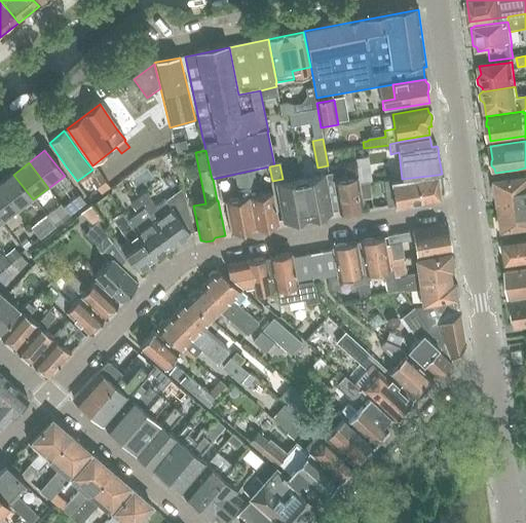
[(498,206),(525,201),(525,176),(519,177),(518,170),(496,173),(497,180),(494,180),(495,185),(492,186),(494,195),(497,195),(498,206)]
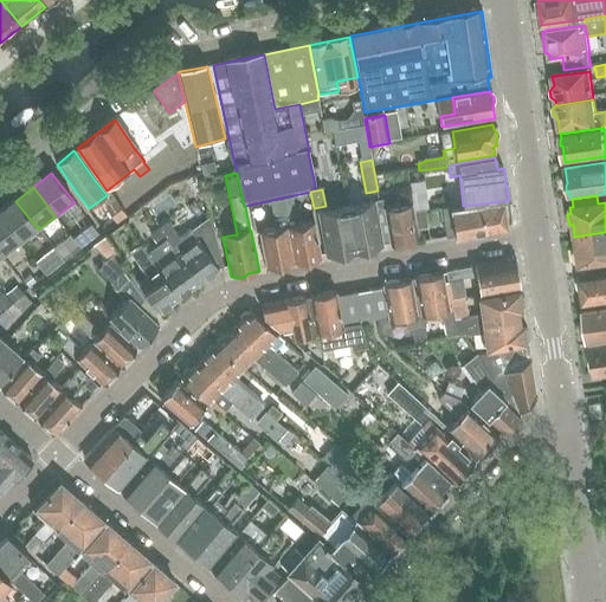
[(412,199),(414,213),(427,211),(426,198),(412,199)]
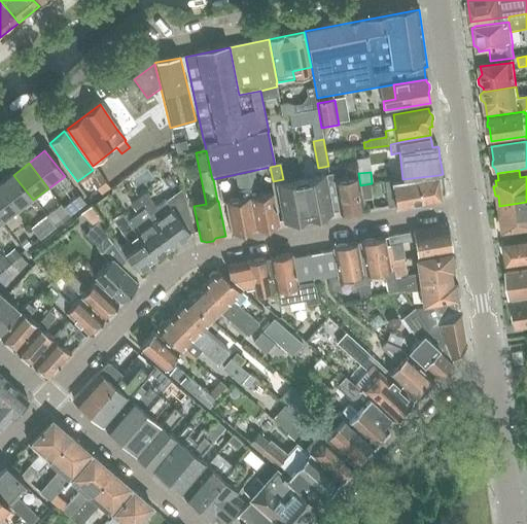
[(254,173),(245,175),(255,231),(266,229),(268,230),(276,229),(278,226),(279,225),(274,195),(258,198),(257,188),(254,173)]
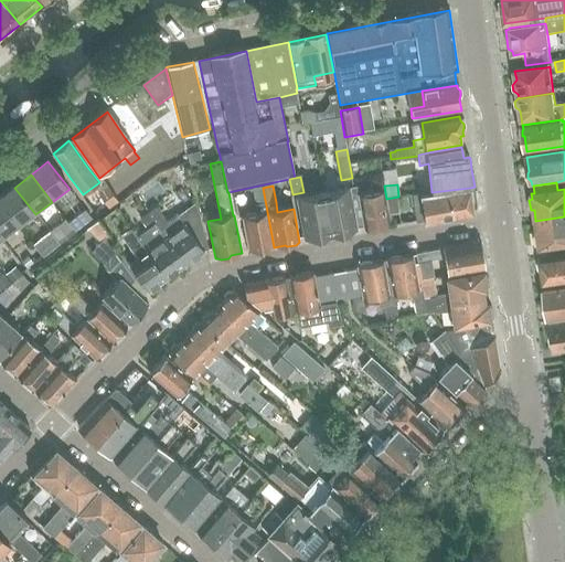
[(14,188),(0,198),(0,203),(19,228),(35,214),(14,188)]
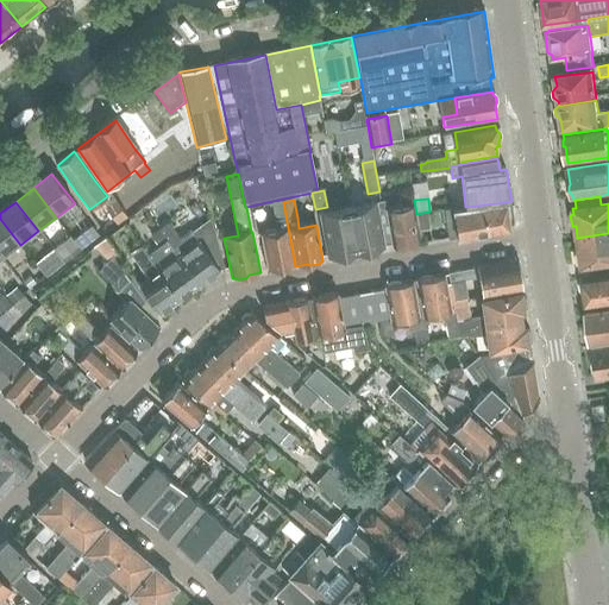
[(268,271),(270,271),(272,272),(282,271),(284,269),(295,266),(283,202),(272,205),(277,232),(261,234),(268,271)]
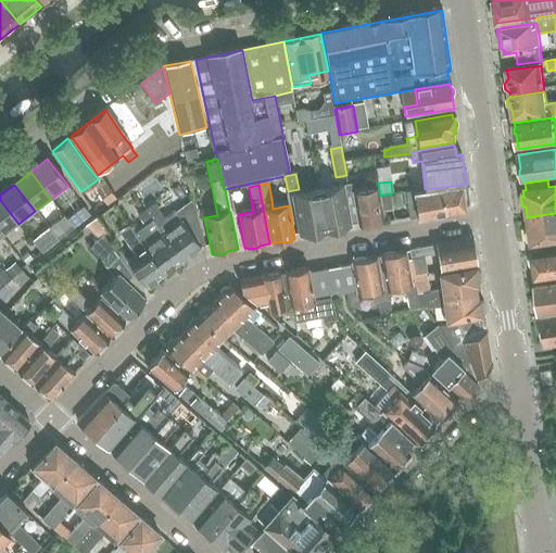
[(351,185),(346,186),(353,225),(358,225),(358,227),(369,226),(373,227),(378,226),(381,224),(382,224),(377,197),(376,188),(353,192),(351,185)]
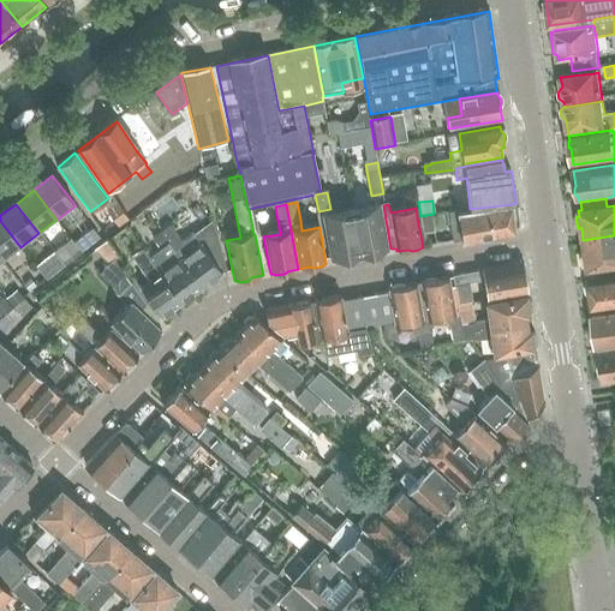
[(513,215),(512,204),(470,209),(448,213),(453,243),(461,240),(461,241),(515,232),(515,228),(518,226),(517,219),(513,215)]
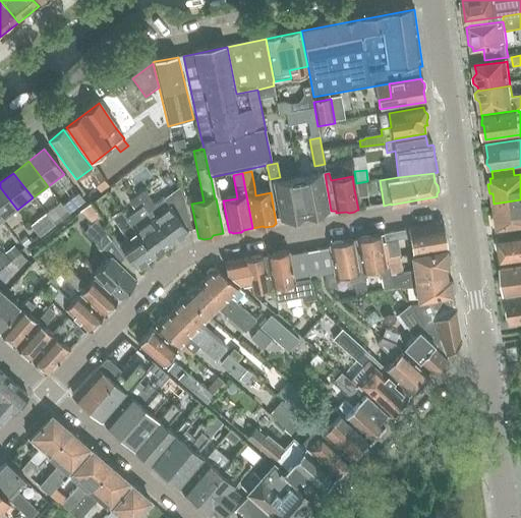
[(325,217),(326,215),(330,214),(329,212),(331,211),(325,174),(298,179),(305,219),(314,217),(316,218),(325,217)]
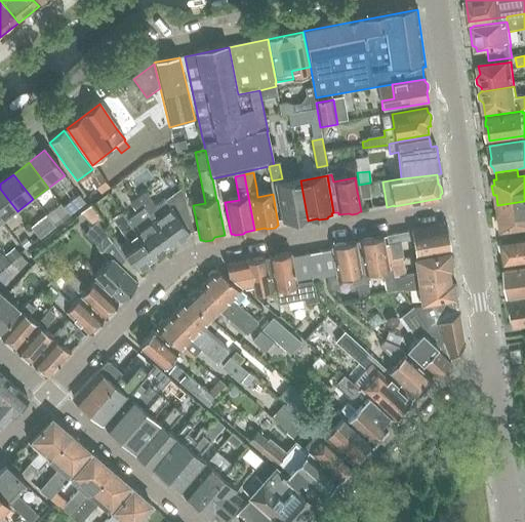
[(297,223),(308,221),(300,181),(276,185),(283,225),(286,224),(288,226),(296,224),(297,223)]
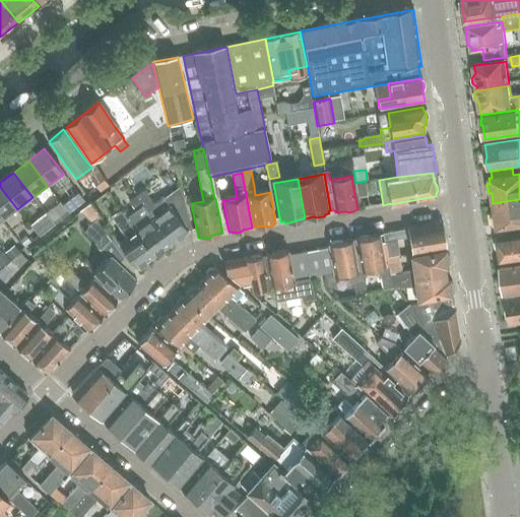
[(17,209),(0,187),(0,218),(2,221),(17,209)]
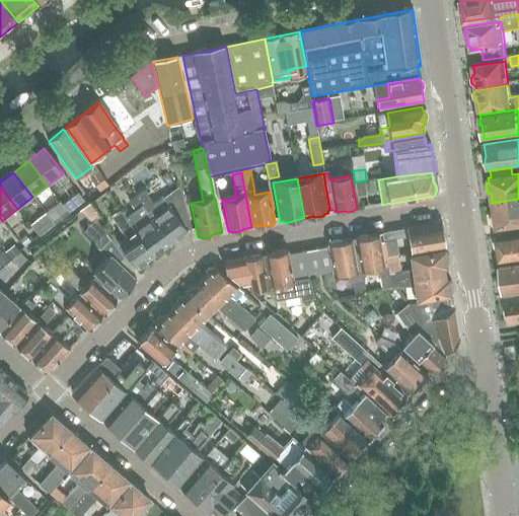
[(188,232),(182,224),(187,223),(180,199),(169,207),(164,199),(154,206),(144,192),(137,198),(143,207),(172,243),(188,232)]
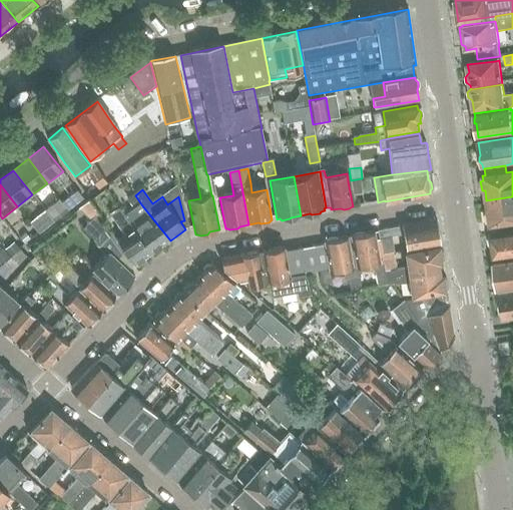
[(77,191),(62,204),(68,212),(84,200),(77,191)]
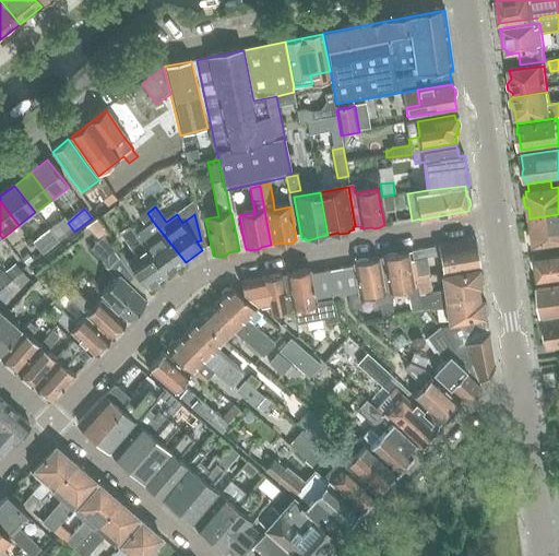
[(558,214),(530,219),(531,229),(528,231),(530,244),(533,243),(534,247),(544,246),(545,252),(558,250),(558,214)]
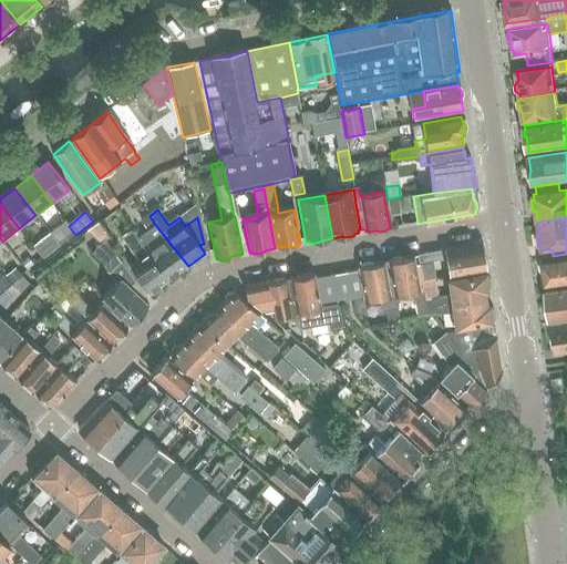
[(75,235),(69,226),(65,222),(50,234),(60,247),(75,235)]
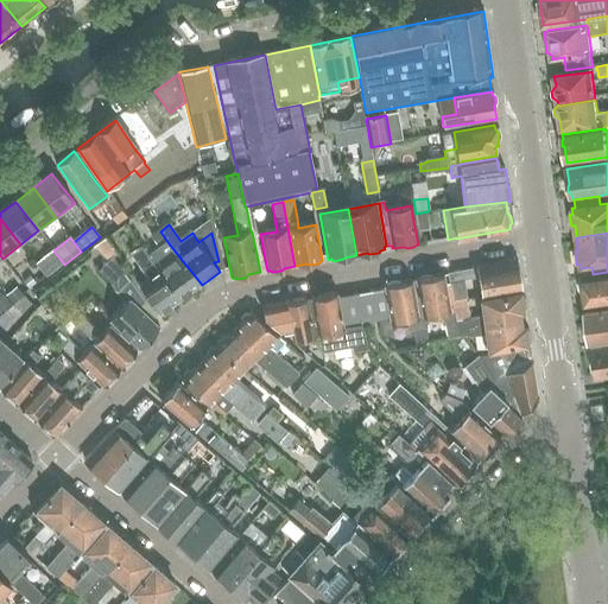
[(168,242),(149,255),(182,299),(202,285),(168,242)]
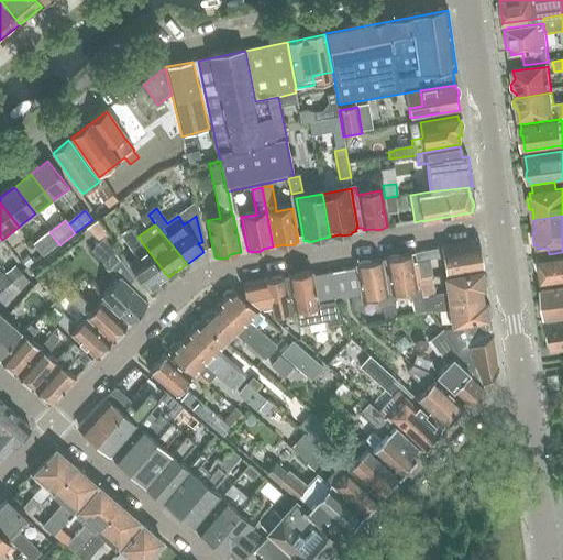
[(136,259),(128,265),(136,277),(147,293),(168,277),(138,237),(131,229),(120,235),(136,259)]
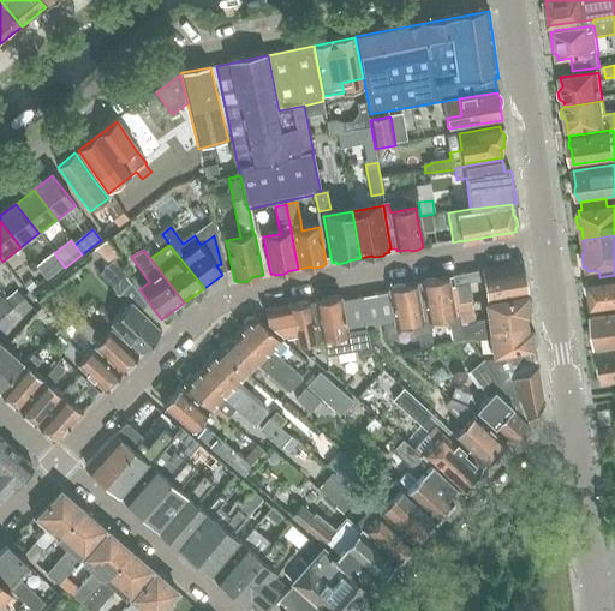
[(118,257),(100,275),(119,293),(115,297),(126,306),(109,325),(141,354),(162,331),(142,313),(148,307),(130,282),(124,275),(119,267),(123,264),(118,257)]
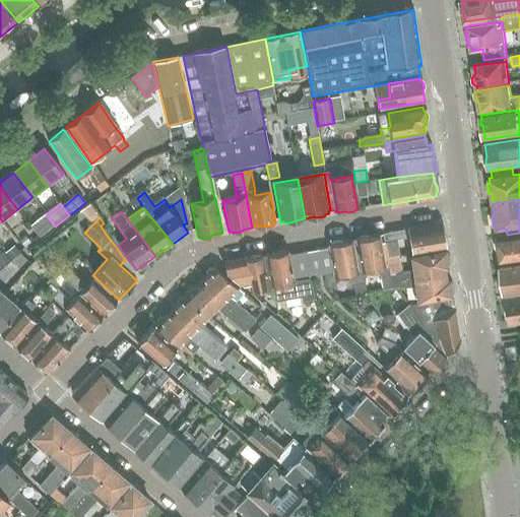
[(409,239),(411,254),(446,248),(445,246),(446,244),(445,239),(444,236),(442,225),(408,231),(383,235),(385,244),(384,244),(387,258),(398,256),(395,242),(409,239)]
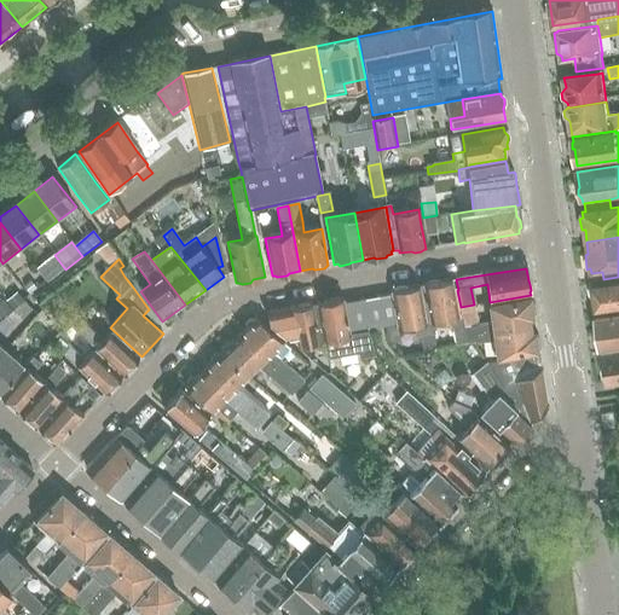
[(618,277),(603,279),(603,282),(591,284),(591,286),(589,290),(590,297),(597,302),(599,312),(618,308),(618,277)]
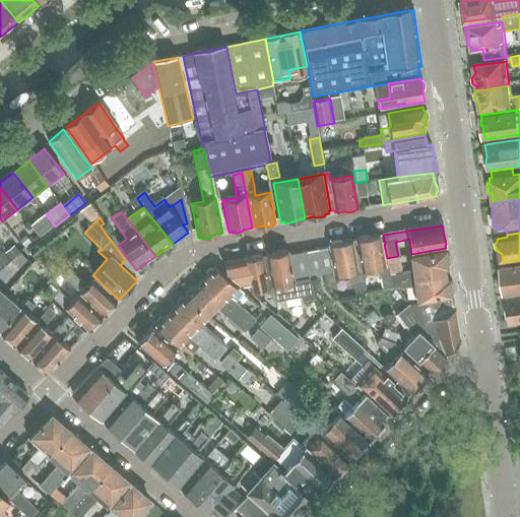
[(391,282),(387,258),(384,244),(382,245),(380,236),(355,241),(363,273),(378,270),(379,278),(380,277),(383,292),(392,289),(391,282)]
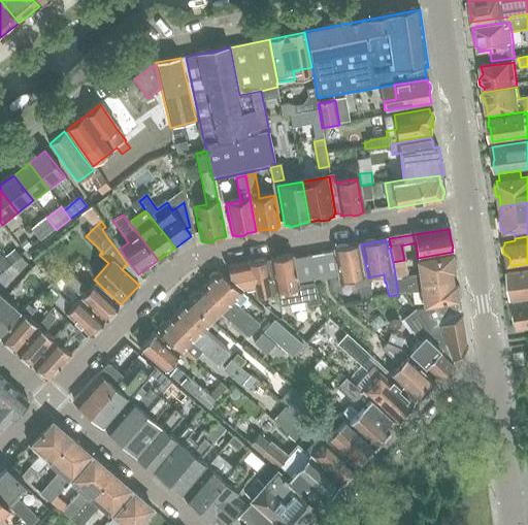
[(369,286),(368,277),(361,244),(334,250),(334,253),(339,279),(340,283),(356,280),(358,288),(359,288),(362,301),(371,300),(369,286)]
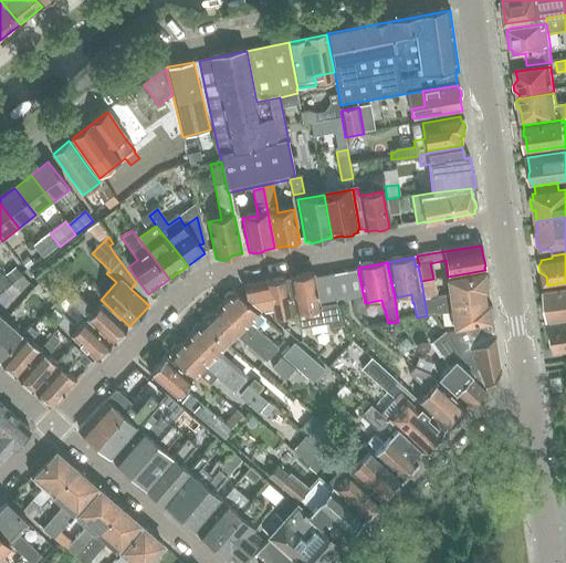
[(0,279),(13,296),(25,288),(12,269),(0,279)]
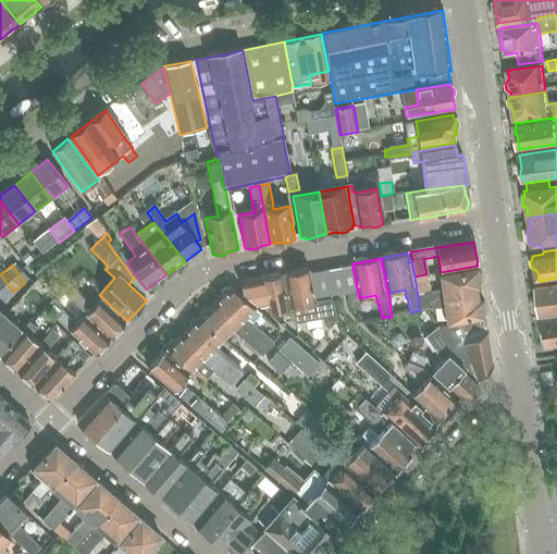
[(475,287),(480,286),(477,268),(478,268),(478,266),(441,272),(443,291),(429,293),(426,274),(415,277),(419,303),(477,294),(475,287)]
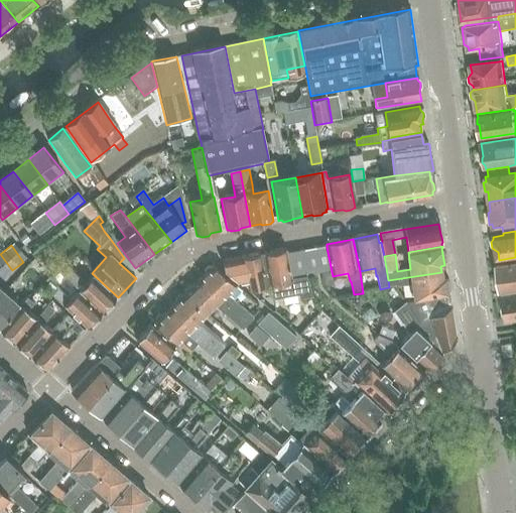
[(321,274),(332,272),(327,247),(316,248),(321,274)]
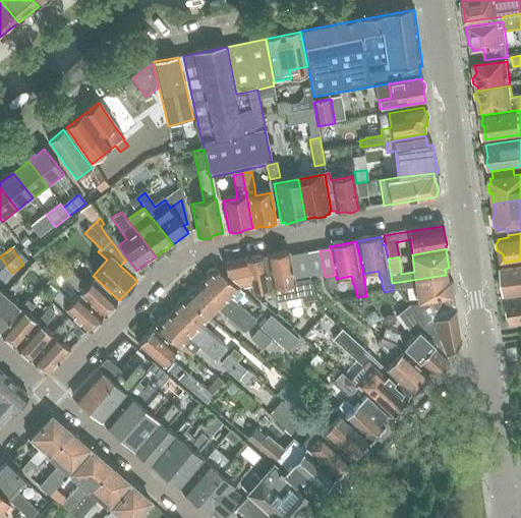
[(325,277),(320,250),(305,253),(310,280),(325,277)]
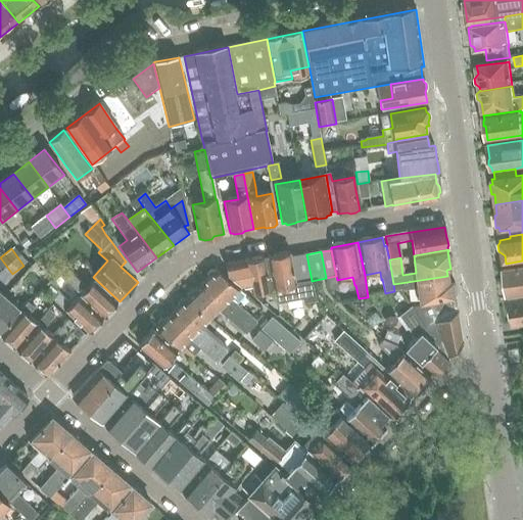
[(291,257),(290,253),(260,260),(269,291),(274,290),(275,296),(276,296),(278,304),(303,299),(304,304),(317,301),(312,281),(296,283),(291,257)]
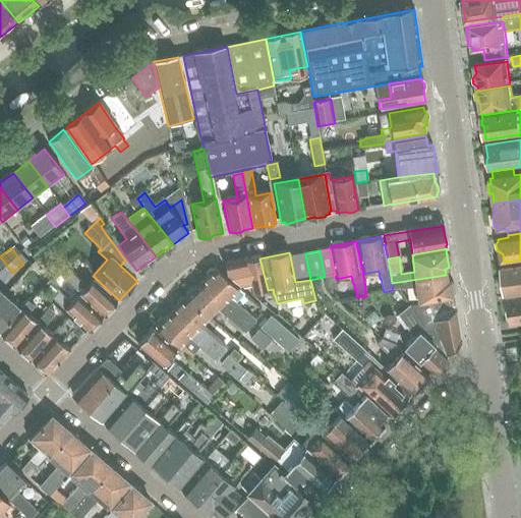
[(305,253),(290,256),(295,282),(310,280),(305,253)]
